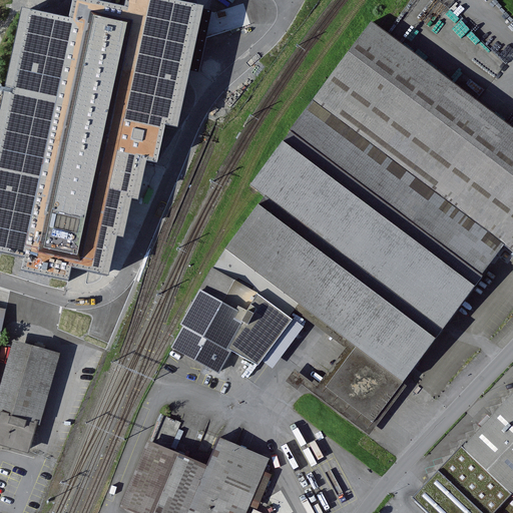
[(33,119),(216,110),(211,1),(87,7),(87,12),(46,14),(46,10),(0,12),(0,65),(30,64),(33,119)]
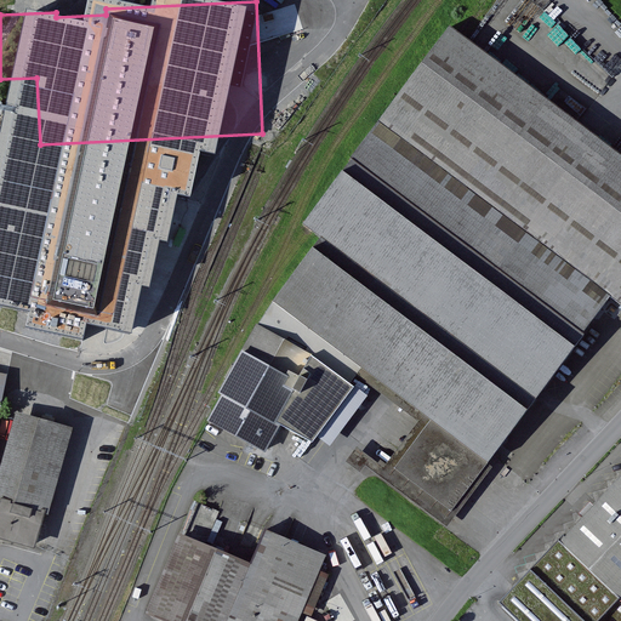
[(620,306),(620,155),(456,33),(449,28),(301,224),(307,229),(319,238),(272,302),(429,420),(393,468),(450,511),(611,298),(620,306)]
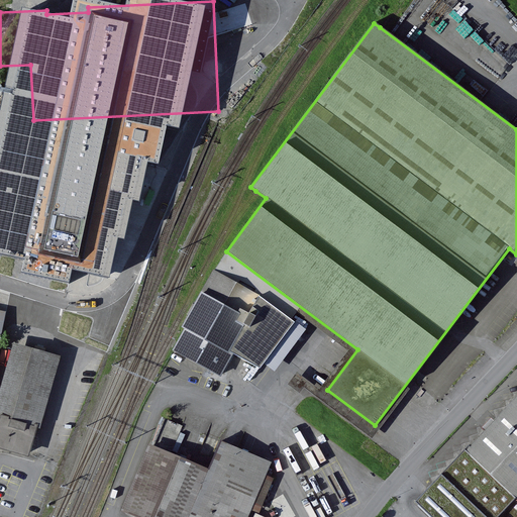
[(129,172),(68,152),(38,245),(100,265),(129,172)]
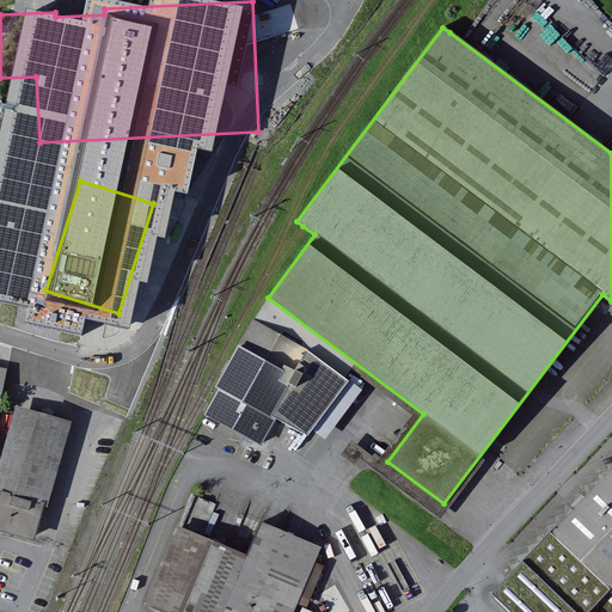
[(269,445),(300,386),(295,371),(245,344),(209,414),(269,445)]
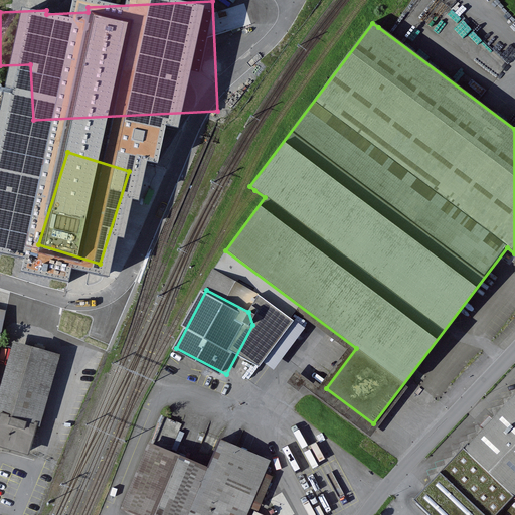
[(0,425),(0,445),(26,452),(51,353),(20,346),(0,425)]
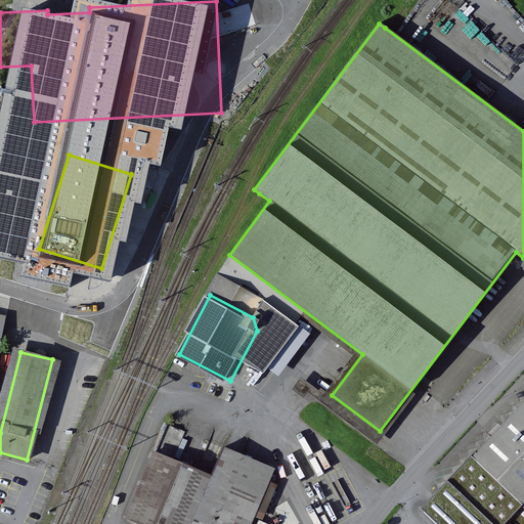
[(523,409),(459,477),(507,523),(508,523),(523,508),(523,409)]
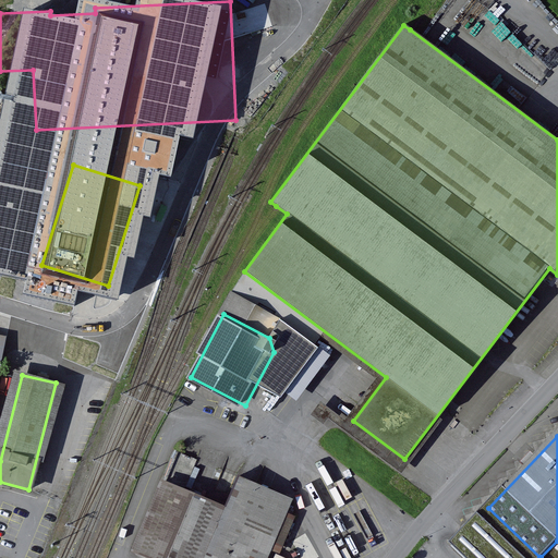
[(177,451),(134,552),(149,557),(266,557),(291,499),(177,451)]
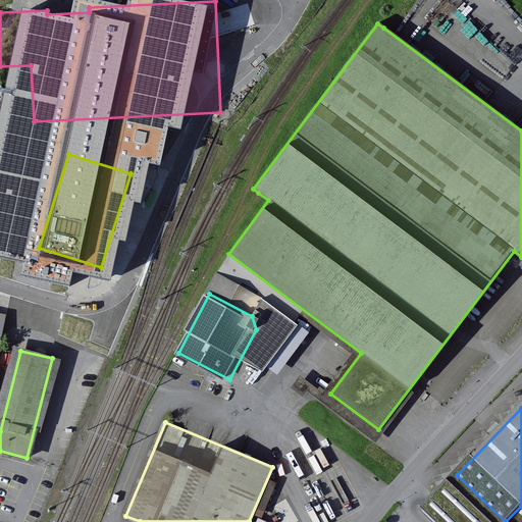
[(493,521),(454,484),(430,510),(444,521),(493,521)]
